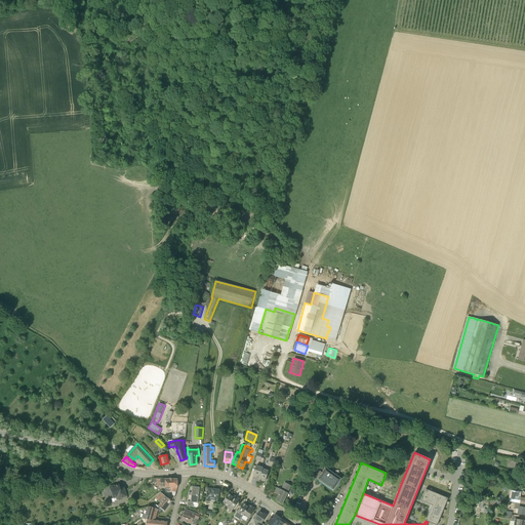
[(258,478),(263,469),(263,468),(256,466),(253,476),(258,478)]
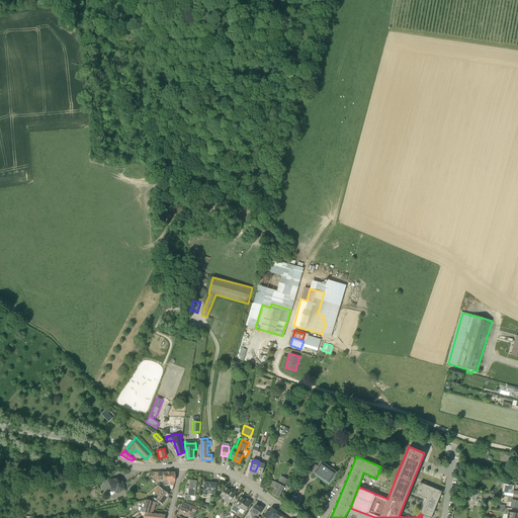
[(337,472),(321,461),(315,469),(312,467),(308,472),(312,476),(313,472),(329,484),(337,472)]
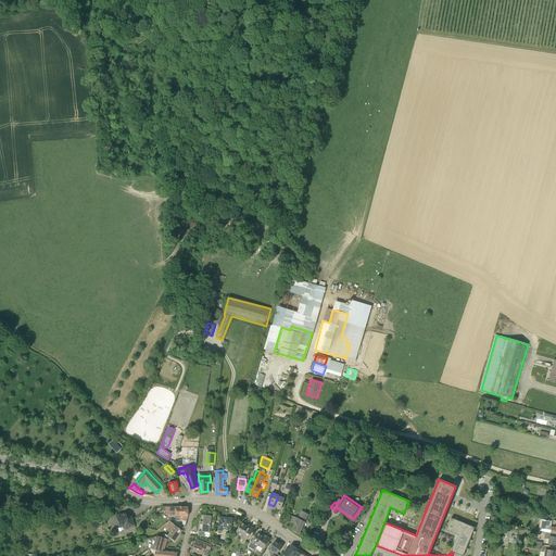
[(280,509),(283,497),(278,496),(274,506),(274,507),(280,509)]
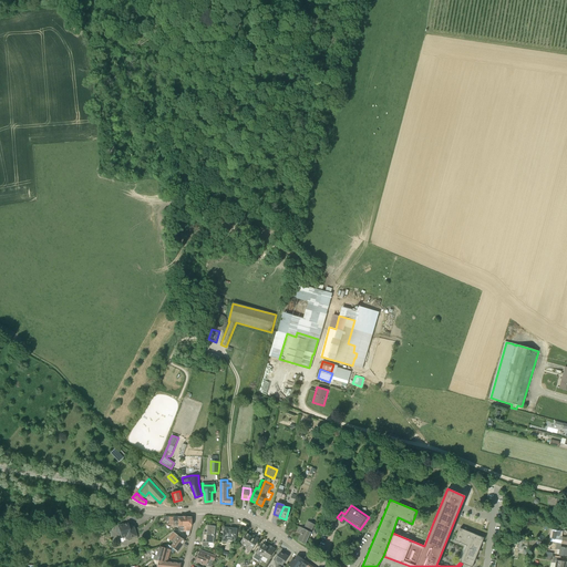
[(169,517),(164,516),(163,522),(168,522),(168,525),(173,525),(173,526),(178,526),(178,531),(184,531),(185,526),(186,523),(183,523),(184,517),(183,517),(178,517),(169,517)]
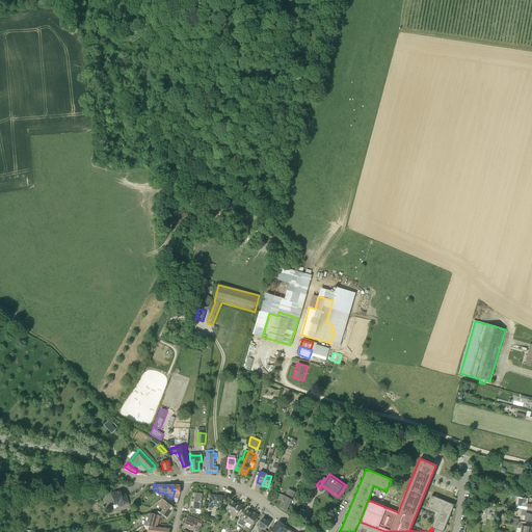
[(286,511),(295,491),(288,489),(285,496),(281,494),(277,500),(283,502),(280,508),(286,511)]
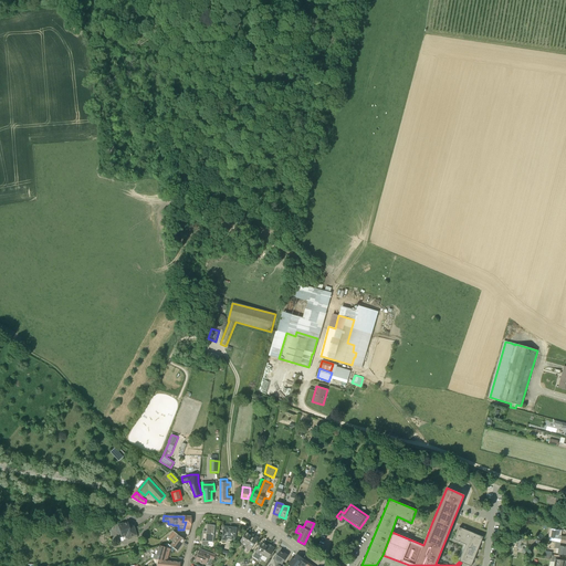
[(129,527),(128,523),(124,524),(123,523),(118,525),(119,525),(117,526),(116,527),(116,530),(116,531),(117,532),(118,533),(121,534),(122,533),(123,537),(126,536),(127,538),(137,535),(134,528),(133,528),(129,527)]
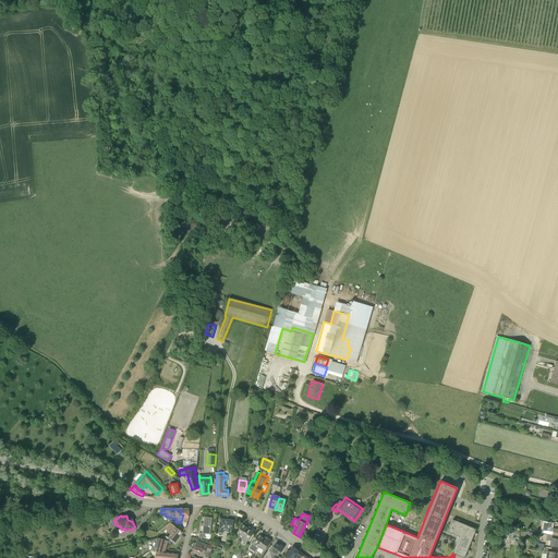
[(553,531),(552,531),(553,523),(547,522),(548,518),(544,517),(542,533),(547,534),(553,535),(557,536),(557,535),(557,526),(557,529),(554,529),(553,531)]
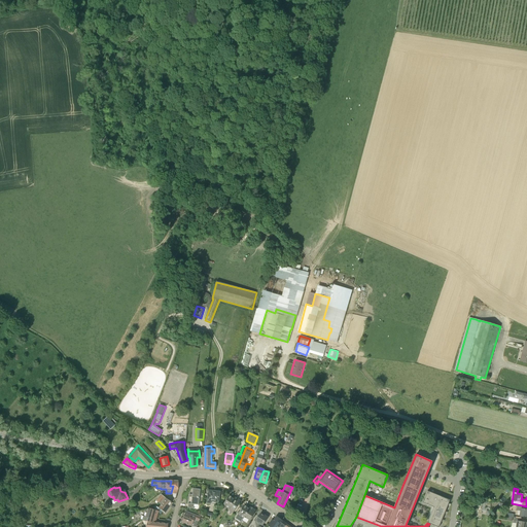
[(199,504),(200,489),(192,489),(191,504),(188,503),(187,507),(194,508),(194,504),(199,504)]
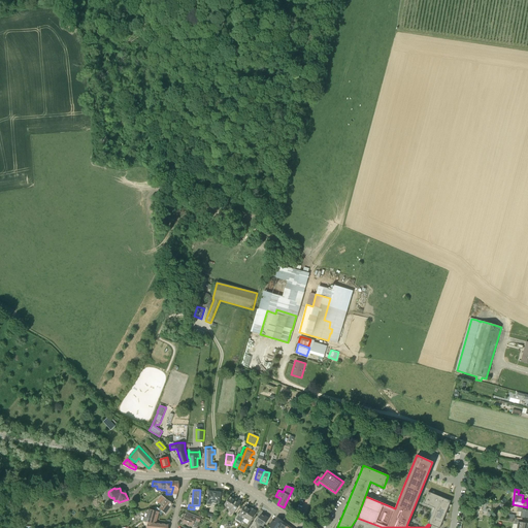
[(220,503),(221,492),(216,492),(216,493),(208,493),(207,504),(211,504),(211,502),(220,503)]
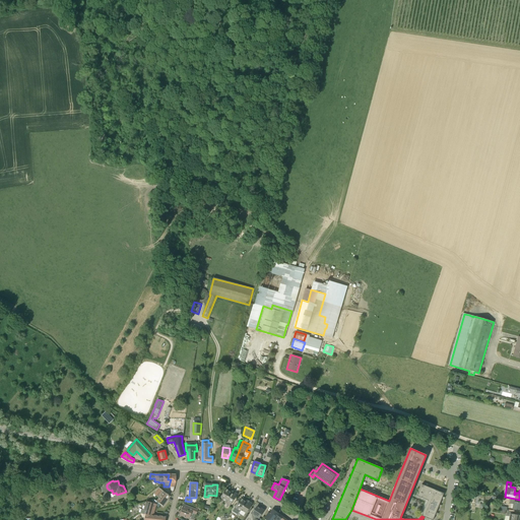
[(428,501),(421,516),(424,517),(432,519),(431,519),(432,519),(444,494),(421,484),(421,485),(417,494),(416,496),(428,501)]
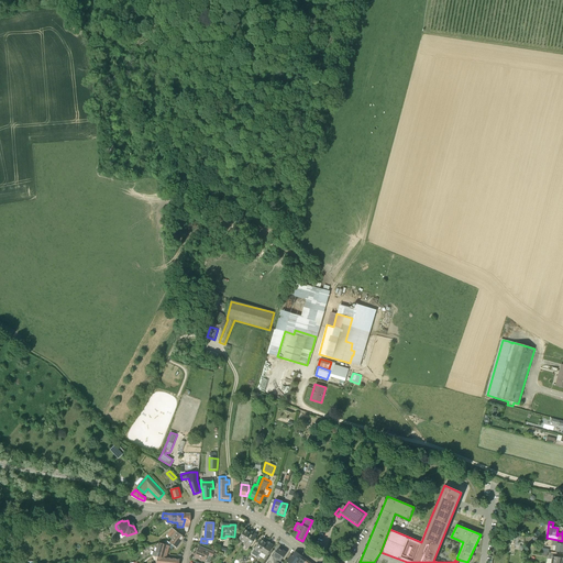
[(167,534),(166,537),(168,538),(169,537),(170,538),(176,531),(172,528),(166,534),(167,534)]
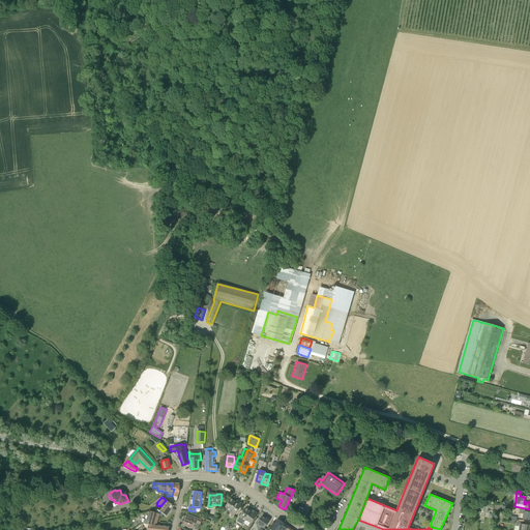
[(230,511),(231,510),(230,510),(235,502),(230,499),(225,508),(230,511)]
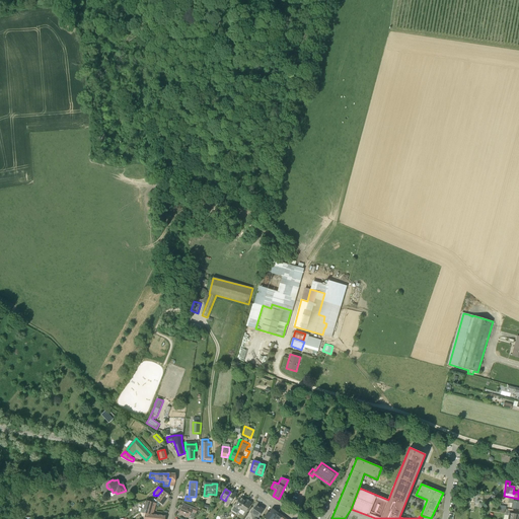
[(163,491),(162,490),(157,496),(158,497),(156,500),(163,505),(170,496),(163,491)]
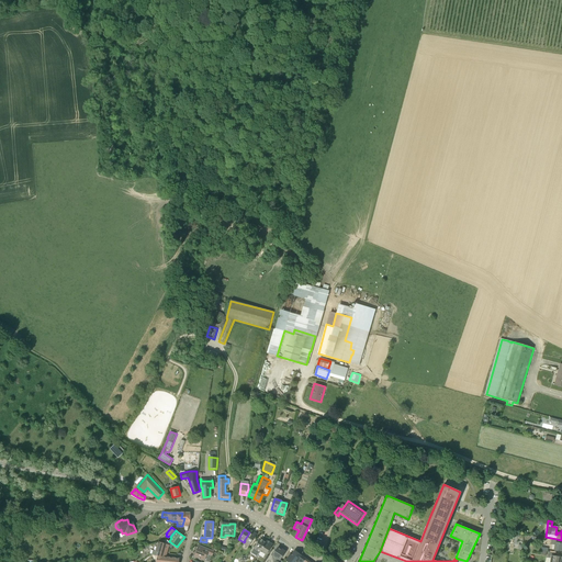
[(249,544),(256,534),(250,530),(249,532),(244,541),(245,541),(249,544)]
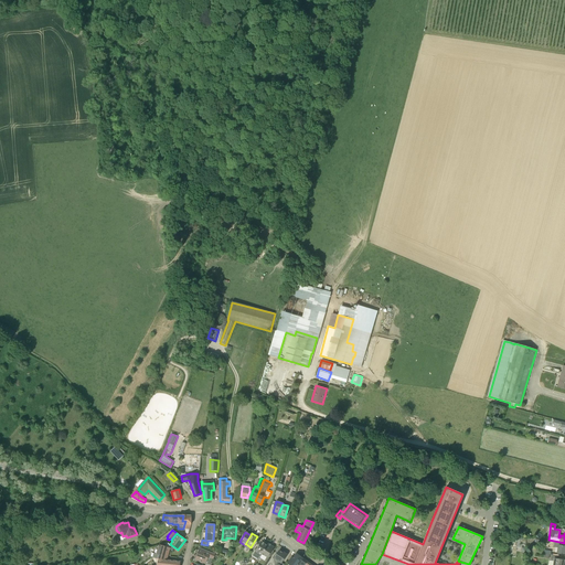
[(512,550),(515,550),(515,551),(523,551),(524,537),(512,536),(512,550)]
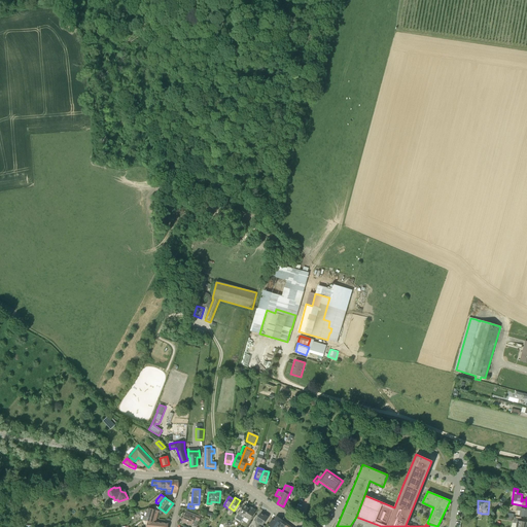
[(526,517),(526,514),(526,510),(521,510),(522,505),(517,504),(516,511),(518,511),(517,515),(519,515),(519,516),(526,517)]
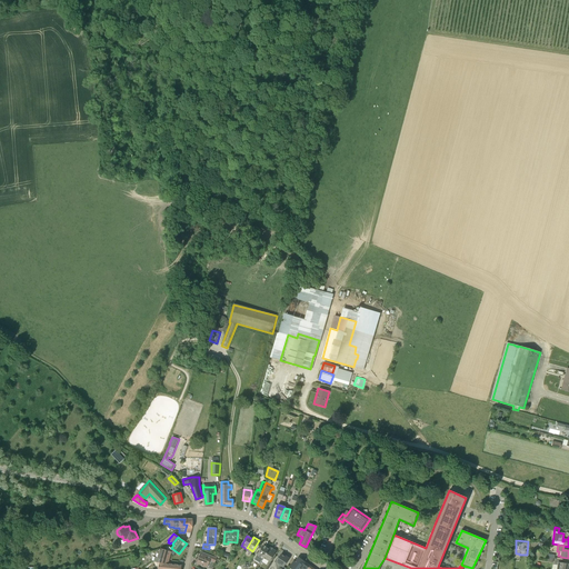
[(259,565),(263,558),(269,549),(263,546),(257,556),(253,561),(259,565)]
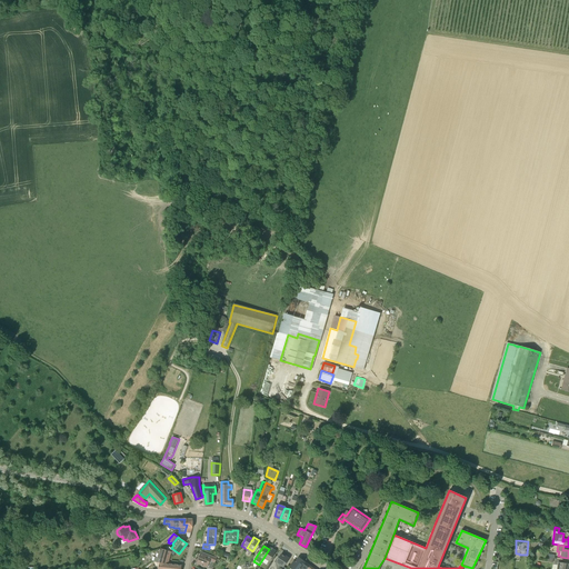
[(269,561),(276,551),(270,547),(269,549),(263,558),(269,561)]
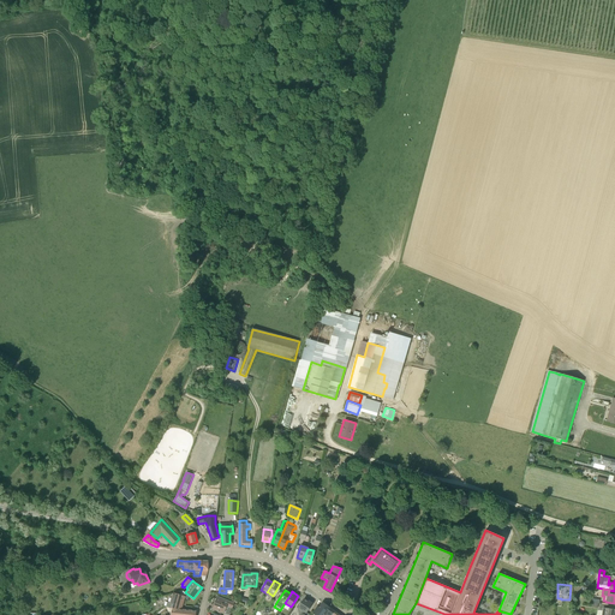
[(181,607),(185,596),(177,593),(175,598),(171,597),(169,602),(167,602),(166,607),(172,609),(181,609),(181,607)]
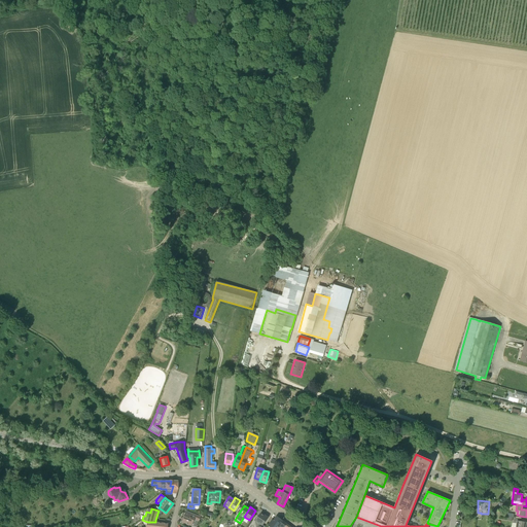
[(201,517),(187,512),(186,516),(184,516),(182,522),(191,526),(191,525),(197,526),(199,521),(201,517)]
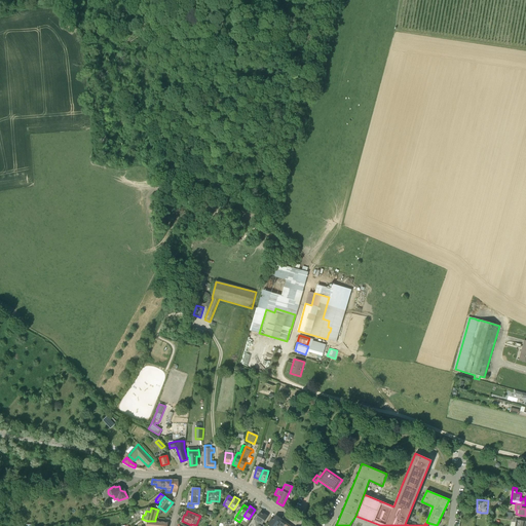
[(263,515),(260,512),(255,520),(255,522),(258,522),(260,522),(257,525),(260,525),(267,516),(264,514),(263,515)]
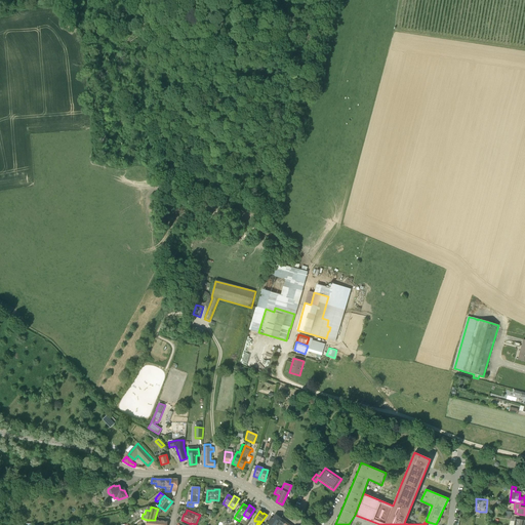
[(284,524),(286,522),(282,519),(281,518),(275,514),(271,520),(271,519),(267,524),(284,524)]
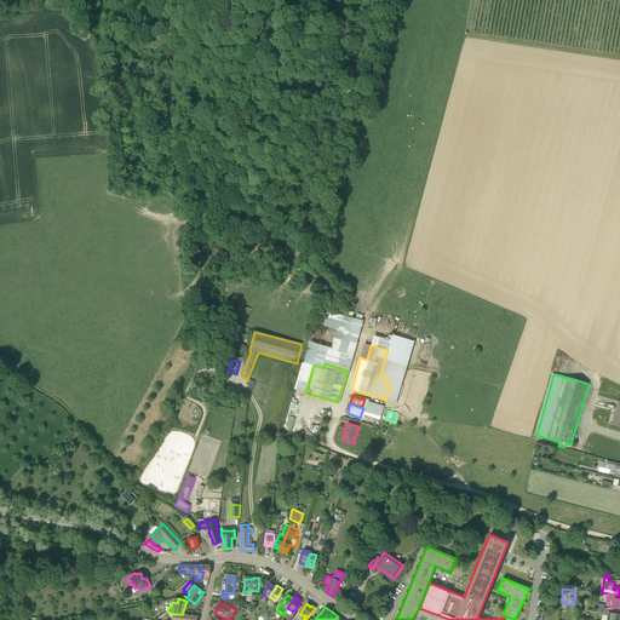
[(616,619),(619,615),(613,614),(613,610),(604,609),(604,615),(607,615),(606,619),(616,619)]
